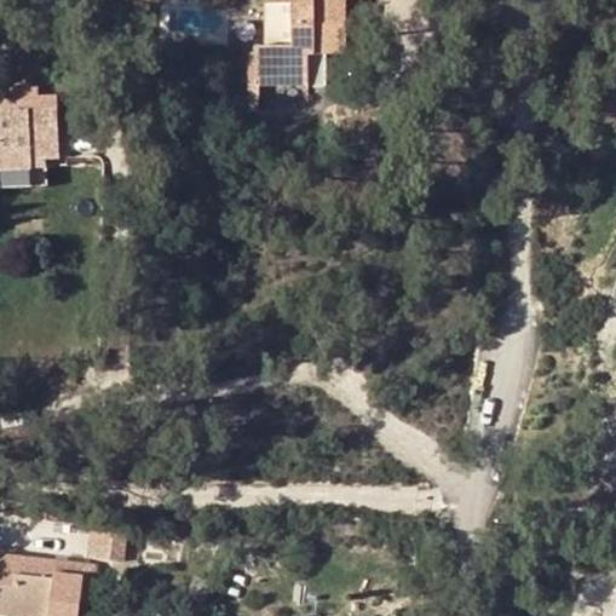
[(291,0),(292,45),(255,45),(257,72),(258,85),(308,82),(309,69),(326,70),(326,53),(346,52),(345,0),(291,0)]
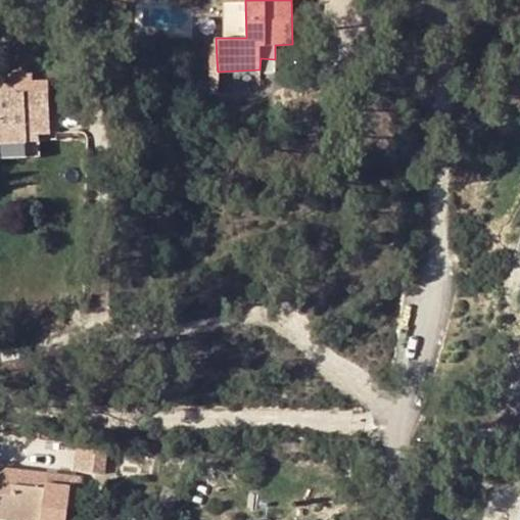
[(275,59),(261,58),(260,69),(275,69),(275,59)]
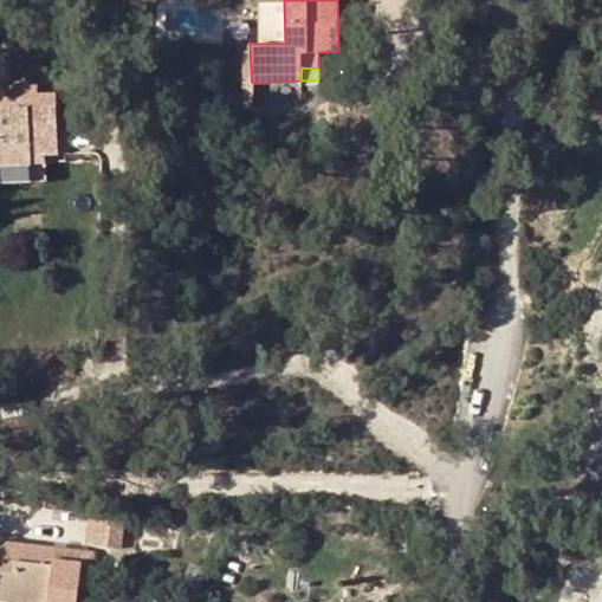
[(252,102),(252,83),(251,70),(243,70),(243,109),(252,109),(252,102)]
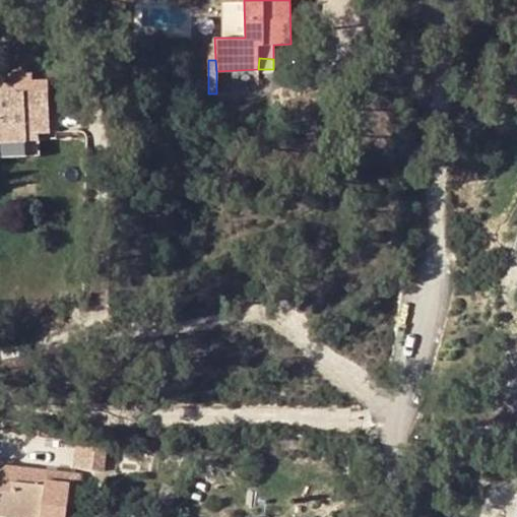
[(258,69),(216,71),(216,87),(258,87),(258,69)]
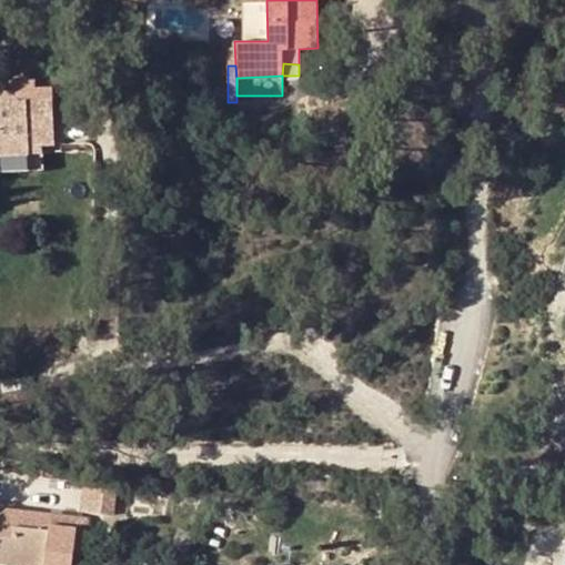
[(0,172),(41,170),(40,153),(27,153),(27,145),(41,144),(53,144),(49,99),(49,88),(32,90),(31,81),(0,81),(0,172)]
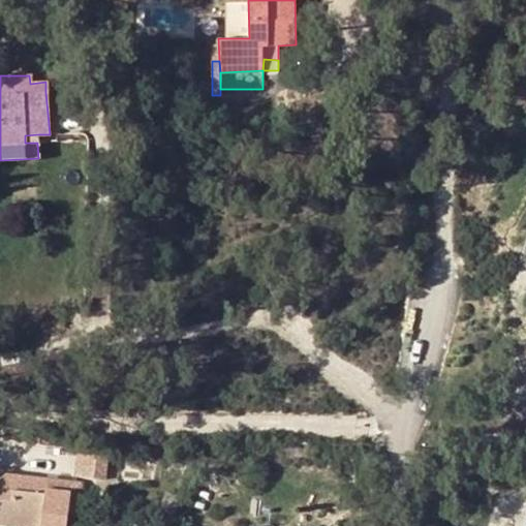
[(422,120),(425,112),(419,110),(415,118),(422,120)]
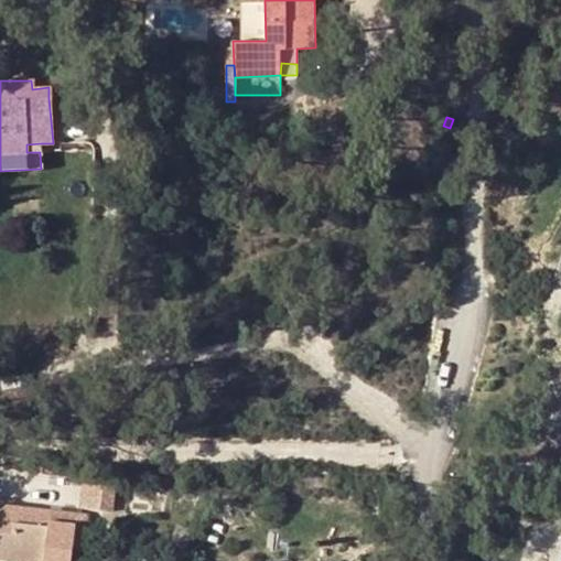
[(82,508),(112,511),(116,483),(85,479),(82,508)]
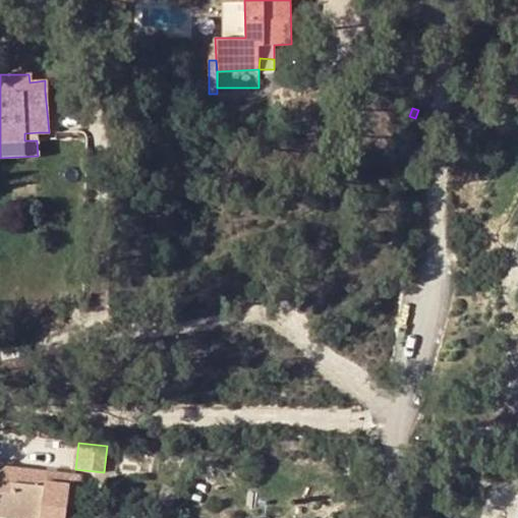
[(11,494),(0,492),(0,515),(10,517),(10,507),(42,510),(41,517),(66,517),(70,484),(48,482),(49,471),(11,467),(10,482),(12,482),(11,494)]
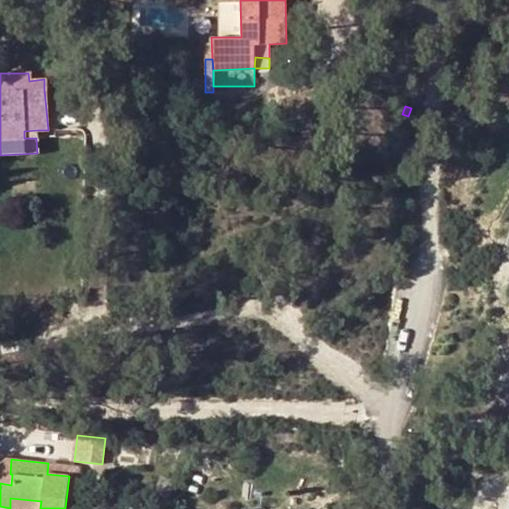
[(40,508),(41,501),(10,498),(10,508),(20,508),(40,508)]
